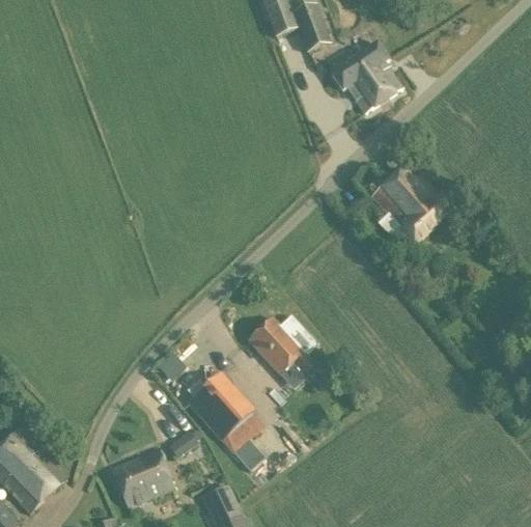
[(307,53),(332,44),(315,0),(261,0),(275,37),(298,29),(307,53)]
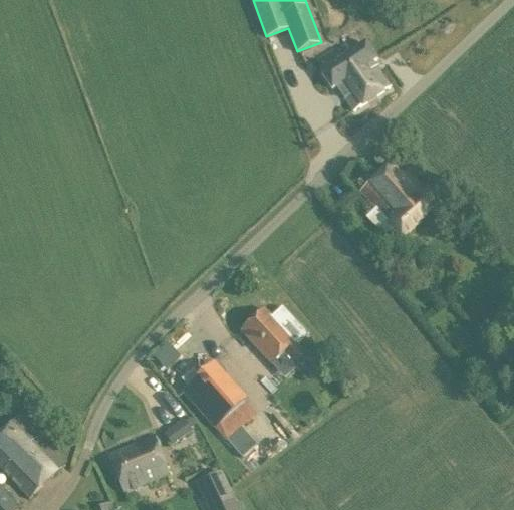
[(380,89),(389,84),(372,60),(376,57),(365,41),(321,70),(332,86),(336,83),(352,108),(361,102),(362,103),(380,90),(380,89)]
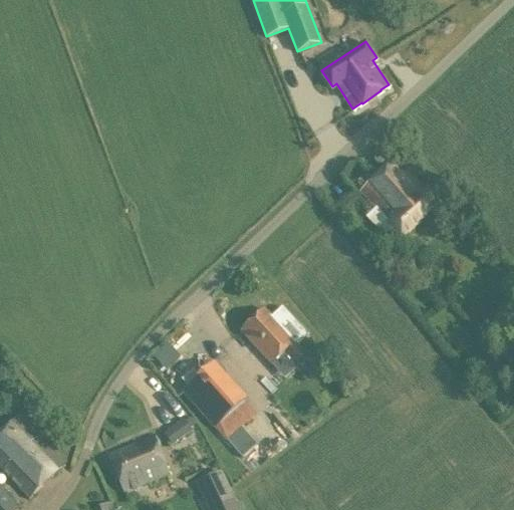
[(361,189),(374,204),(364,213),(379,229),(390,220),(391,221),(389,223),(402,236),(440,201),(428,188),(425,190),(397,158),(361,189)]
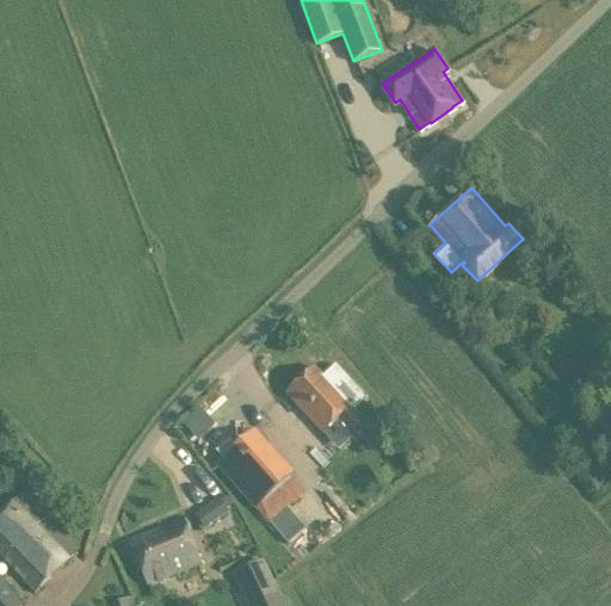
[(350,426),(360,416),(315,366),(288,391),(321,430),(339,414),(350,426)]
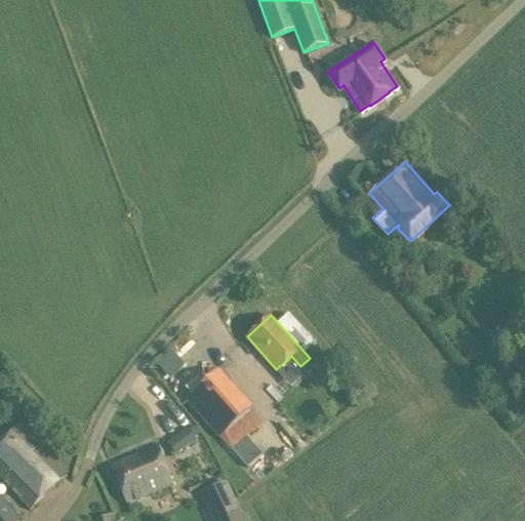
[(524,349),(524,348),(512,358),(524,373),(524,349)]
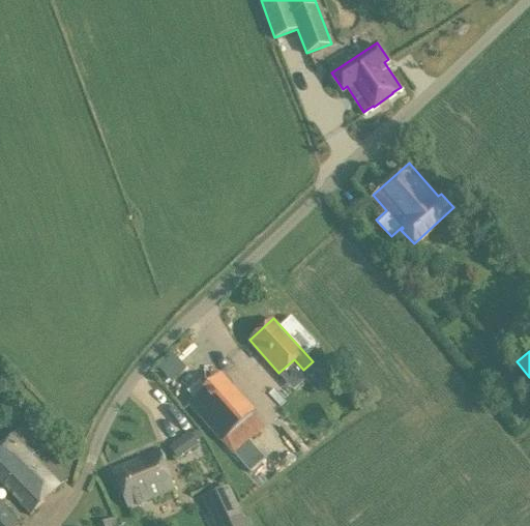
[(254,410),(221,373),(188,401),(233,453),(249,439),(264,426),(252,412),(254,410)]
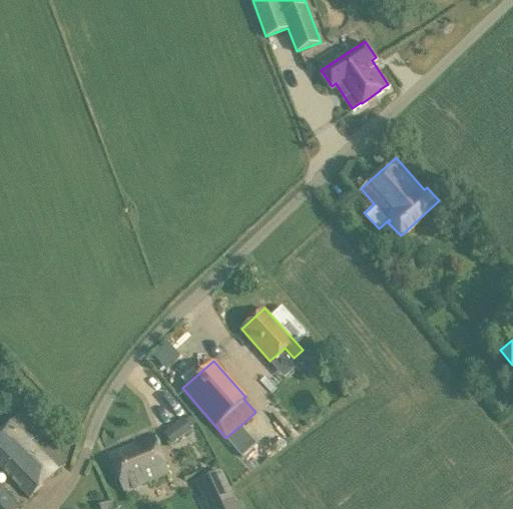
[(0,465),(27,495),(63,462),(18,413),(0,430),(0,465)]
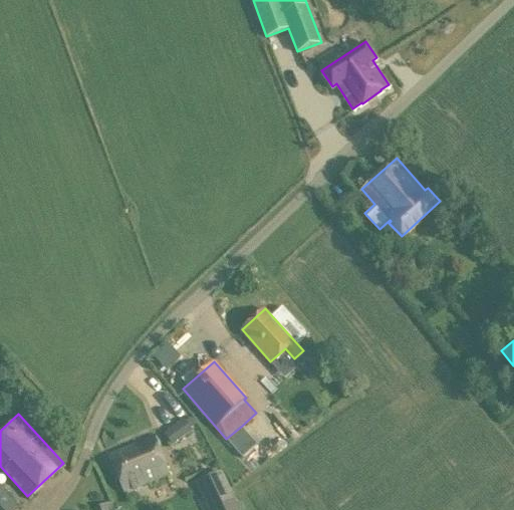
[(186,414),(163,430),(172,442),(194,426),(192,424),(197,421),(191,414),(188,417),(186,414)]
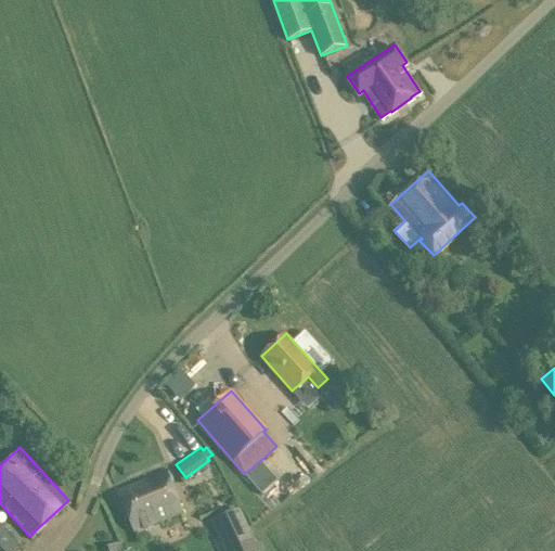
[(261,460),(244,474),(260,492),(276,477),(261,460)]
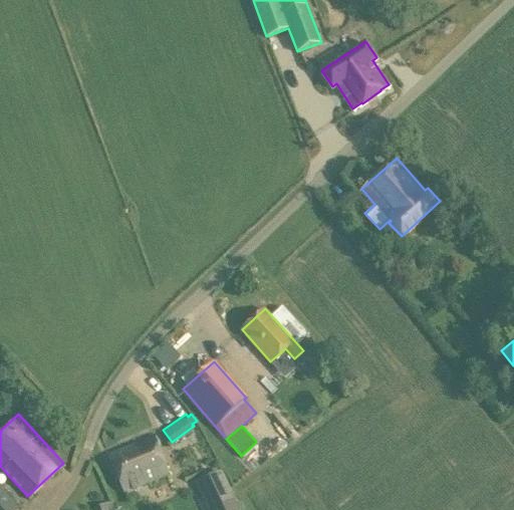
[(125,490),(167,472),(151,436),(109,453),(125,490)]
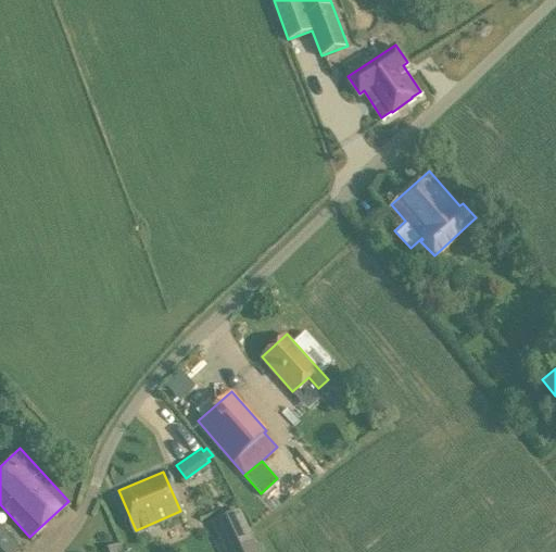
[(257,551),(252,540),(258,537),(253,526),(248,529),(237,509),(215,519),(230,551),(257,551)]
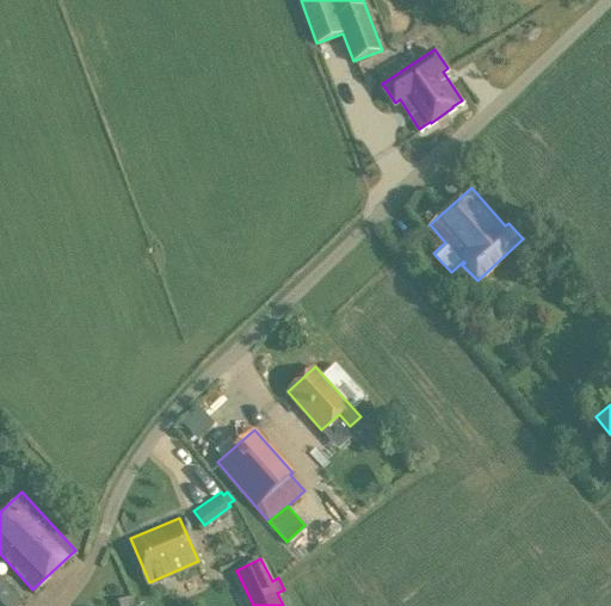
[(0,605),(17,605),(23,601),(0,575),(0,605)]
